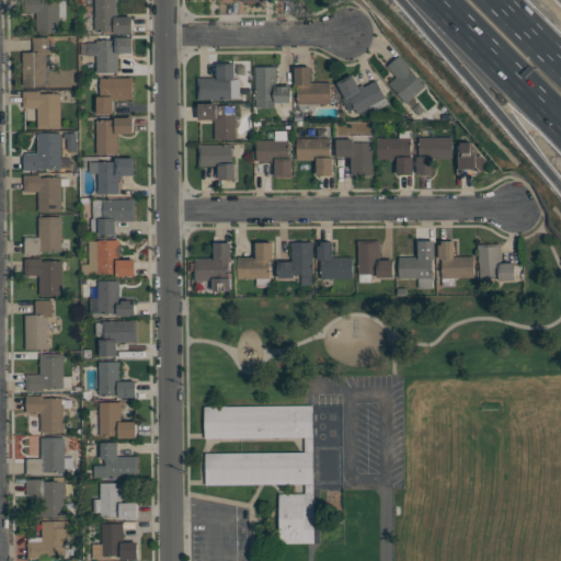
[(22,0),(59,0),(59,32),(36,32),(36,12),(22,12),(22,0)]
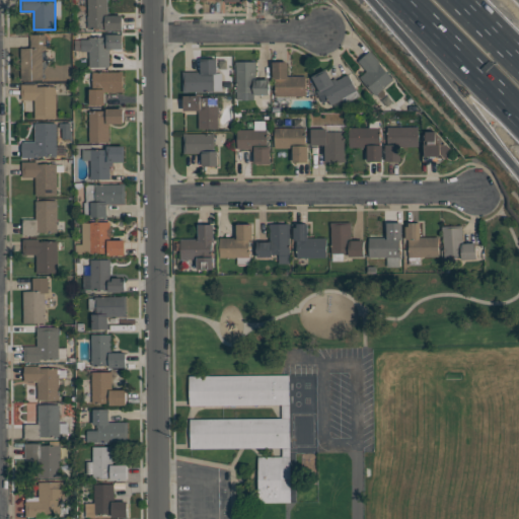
[(87,0),(107,0),(107,14),(123,14),(123,30),(105,30),(105,28),(88,28),(87,0)]
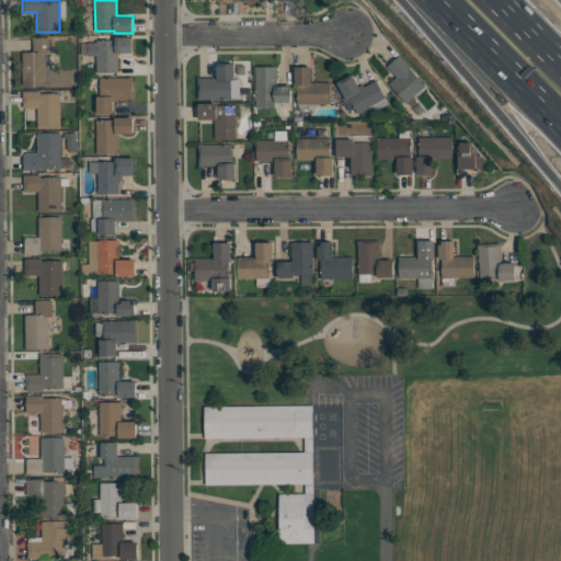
[(33,37),(49,37),(50,54),(46,54),(46,86),(24,86),(23,53),(34,53),(33,37)]
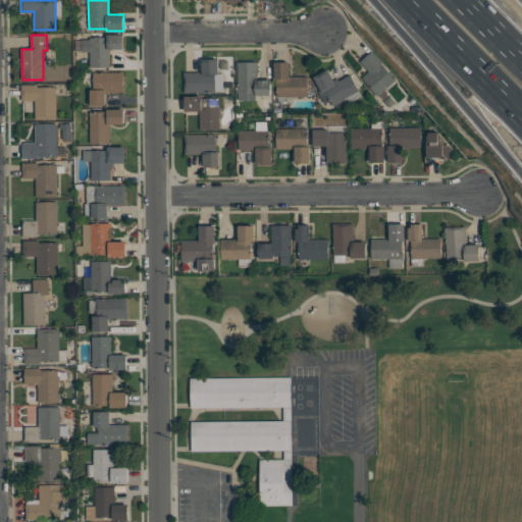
[(90,38),(107,37),(107,35),(123,35),(123,49),(110,50),(110,67),(90,67),(90,52),(82,52),(82,40),(90,40),(90,38)]
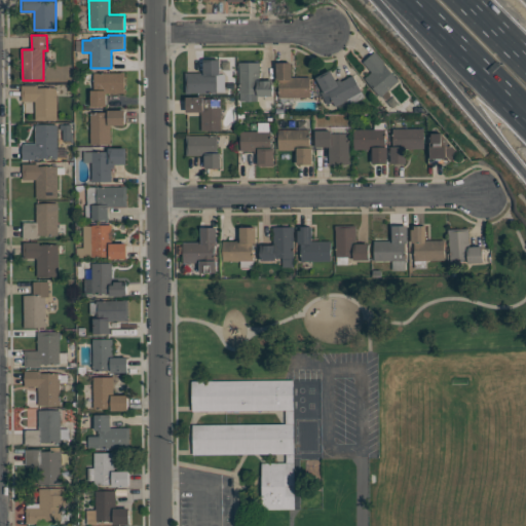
[(363,63),(375,51),(400,80),(381,97),(366,78),(372,73),(363,63)]
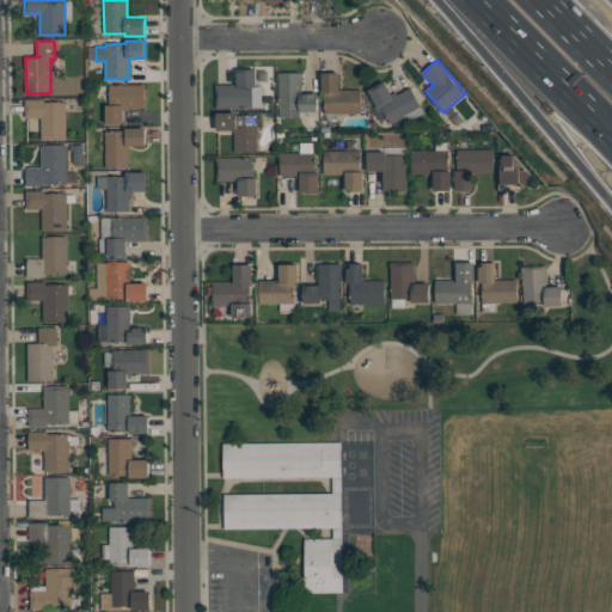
[(215,85),(237,85),(237,69),(256,69),(256,87),(252,87),(252,108),(216,109),(215,85)]
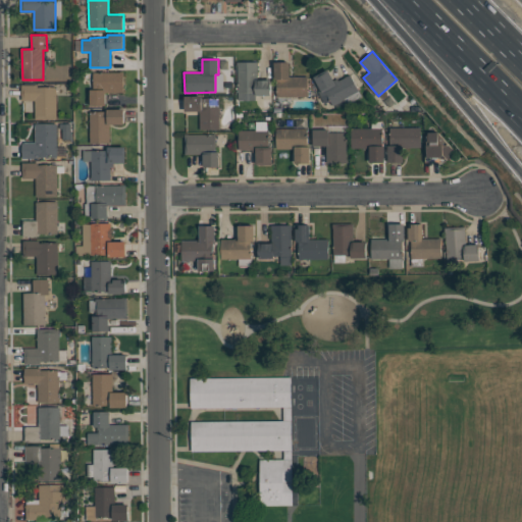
[(238,61),(258,61),(258,79),(271,79),(271,95),(255,95),(255,100),(238,100),(238,61)]
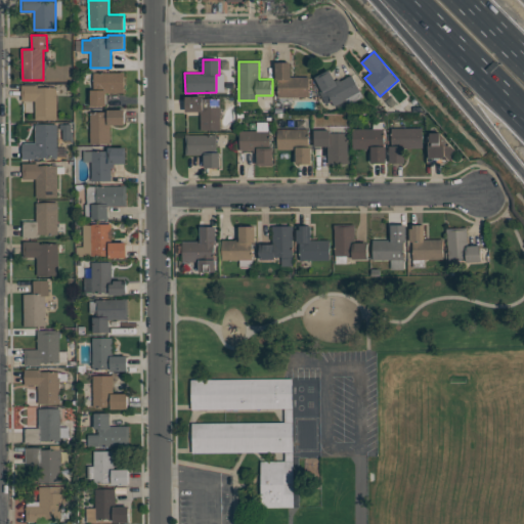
[(276,62),(290,62),(291,77),(309,77),(309,97),(278,97),(278,79),(276,79),(276,62)]
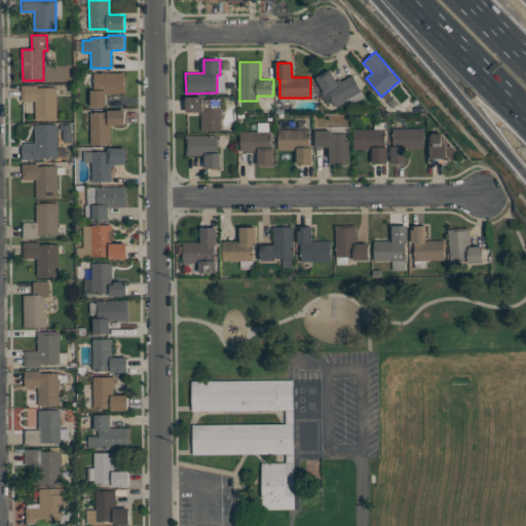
[(330,70),(336,81),(340,79),(342,81),(352,76),(362,91),(336,106),(333,101),(328,104),(322,92),(325,90),(316,77),(330,70)]
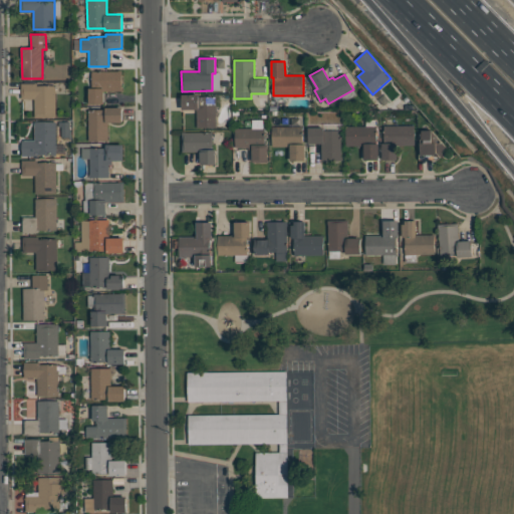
[(91,70),(121,70),(122,90),(104,91),(104,103),(89,103),(88,88),(91,88),(91,70)]
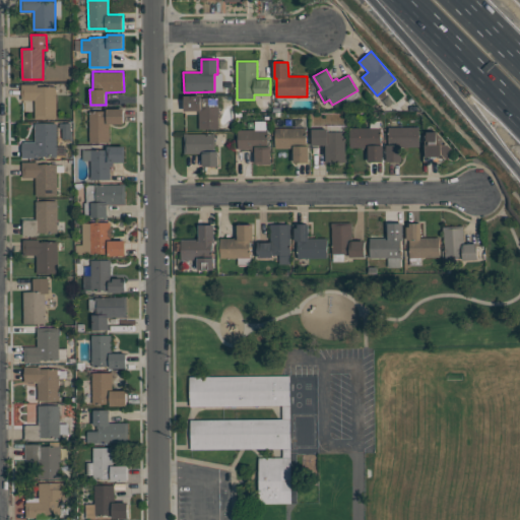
[(21,84),(38,84),(38,86),(56,86),(57,119),(35,119),(35,100),(21,100),(21,84)]
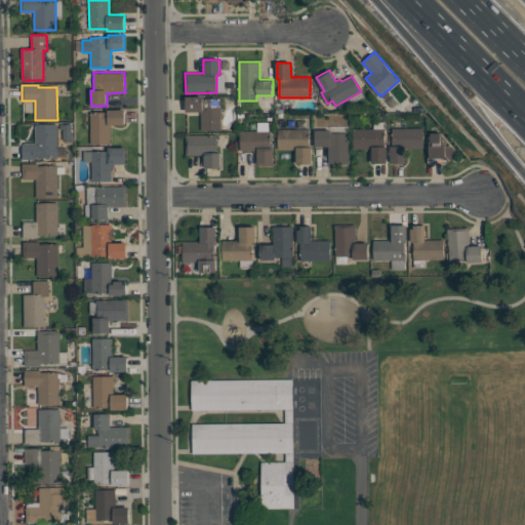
[(186,96),(203,96),(203,98),(220,98),(221,130),(201,130),(201,111),(186,111),(186,96)]
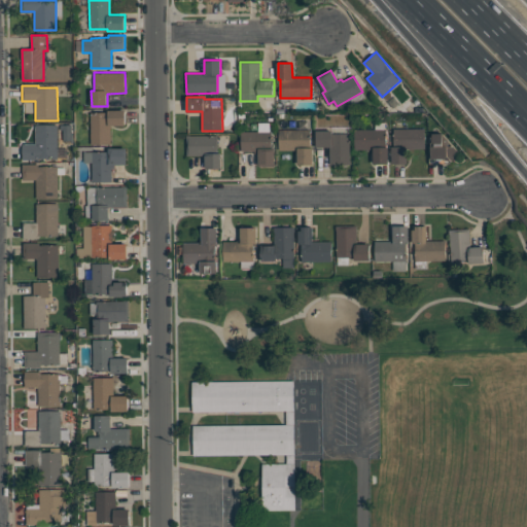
[(91,112),(108,112),(107,110),(125,110),(126,126),(111,126),(111,144),(91,144),(91,112)]
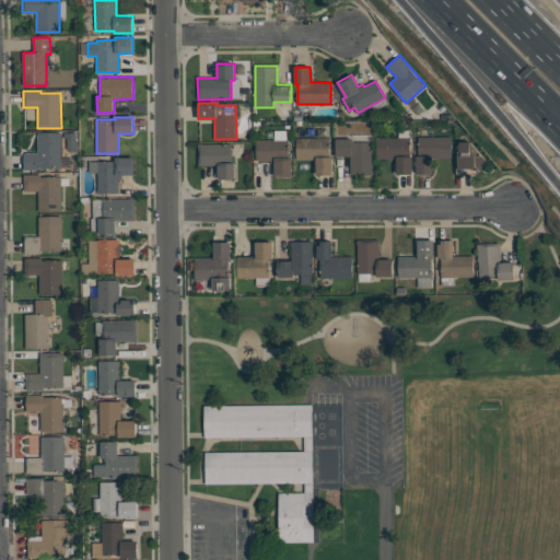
[(37,132),(61,132),(61,168),(39,168),(39,170),(24,170),(23,153),(37,153),(37,132)]
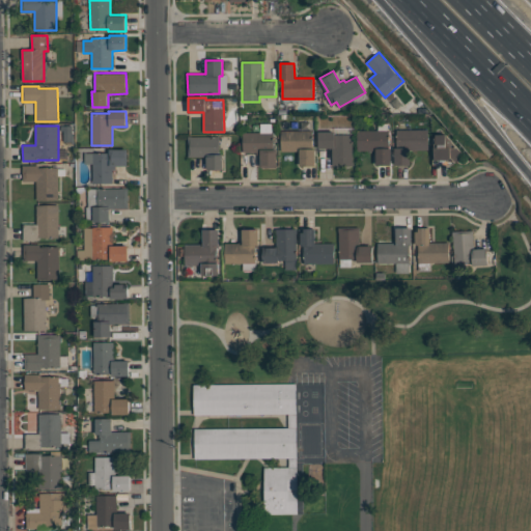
[(357,131),(389,130),(389,148),(391,148),(391,166),(375,166),(375,150),(357,151),(357,131)]
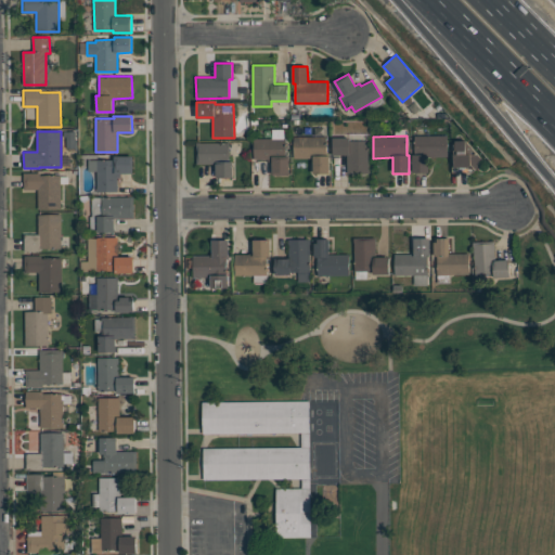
[(414,137),(448,136),(448,158),(428,158),(428,172),(412,172),(412,154),(414,154),(414,137)]
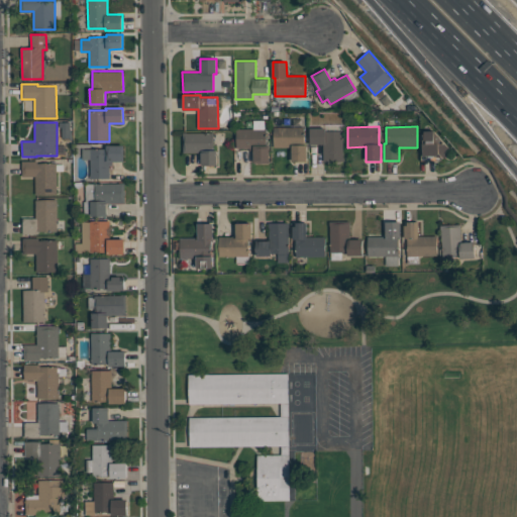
[(274,127),(304,127),(305,144),(306,144),(306,162),(292,162),(292,147),(274,147),(274,127)]
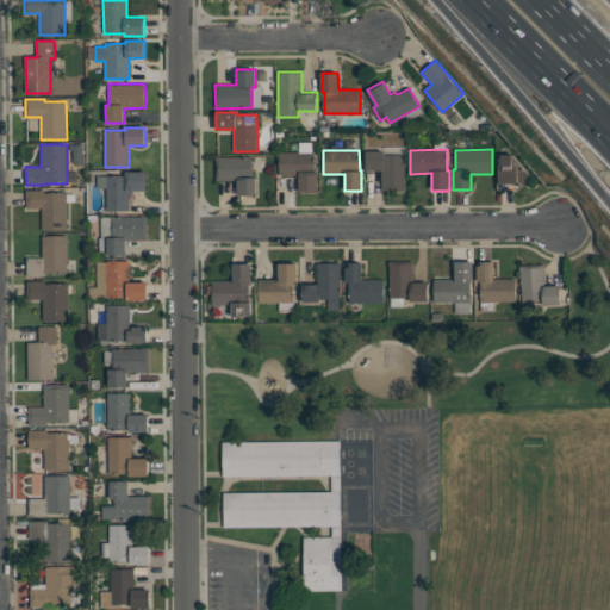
[(279,153),(313,151),(313,170),(318,170),(318,192),(299,193),(299,178),(294,178),(294,175),(279,175),(279,153)]
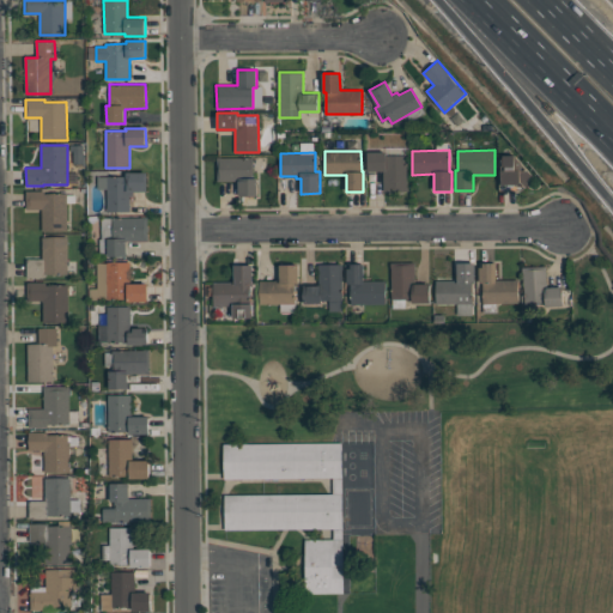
[(368,152),(387,152),(387,156),(407,155),(407,192),(383,192),(383,171),(369,171),(368,152)]
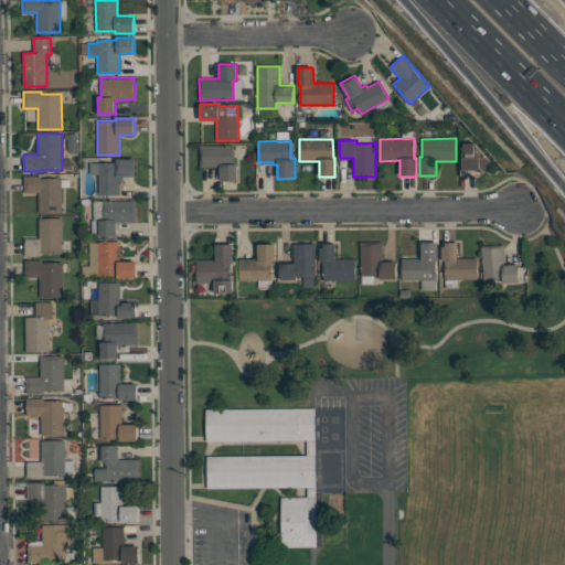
[(464,142),(475,142),(494,164),(481,176),(460,176),(460,168),(462,168),(461,147),(464,147),(464,142)]
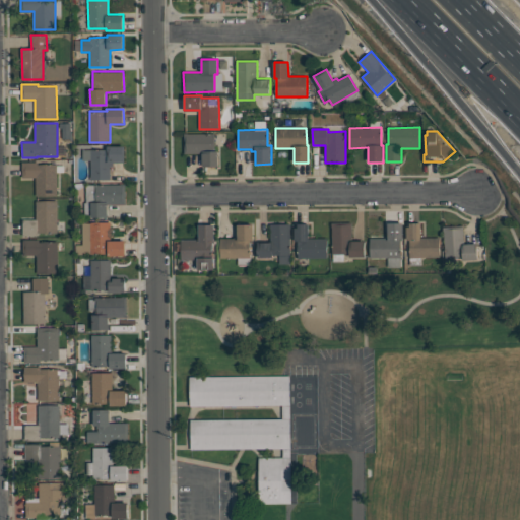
[(184,134),(214,133),(215,151),(218,151),(218,167),(202,167),(202,153),(184,153),(184,134)]
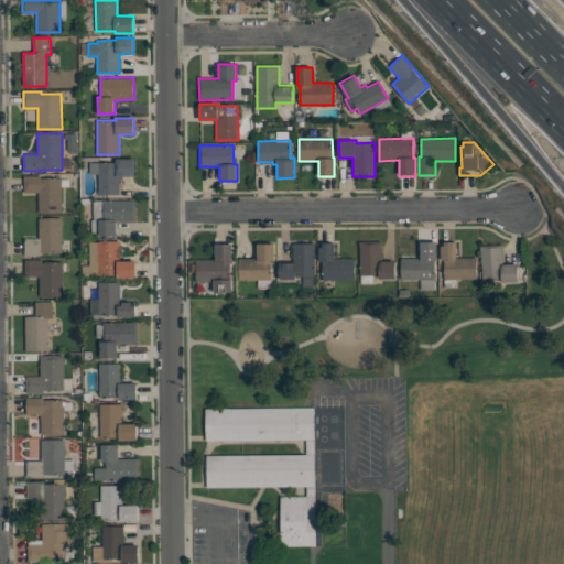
[(98,162),(116,162),(116,159),(136,159),(136,176),(122,176),(122,181),(120,181),(120,195),(99,195),(98,162)]
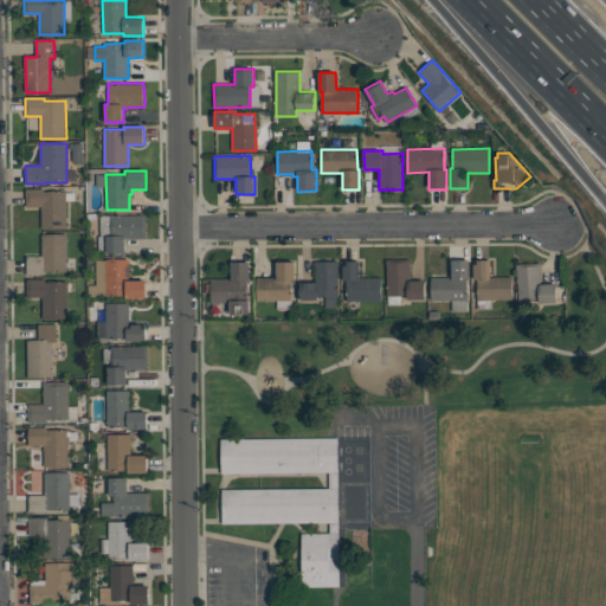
[(25,189),(44,188),(44,192),(66,191),(66,229),(42,229),(42,206),(26,207),(25,189)]
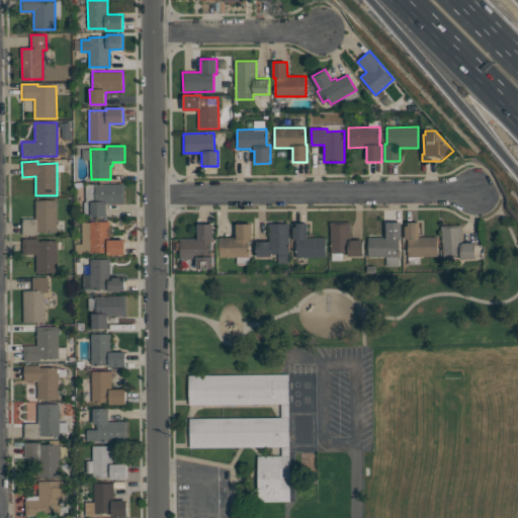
[(94,184),(124,183),(124,204),(107,204),(107,217),(91,217),(90,200),(94,200),(94,184)]
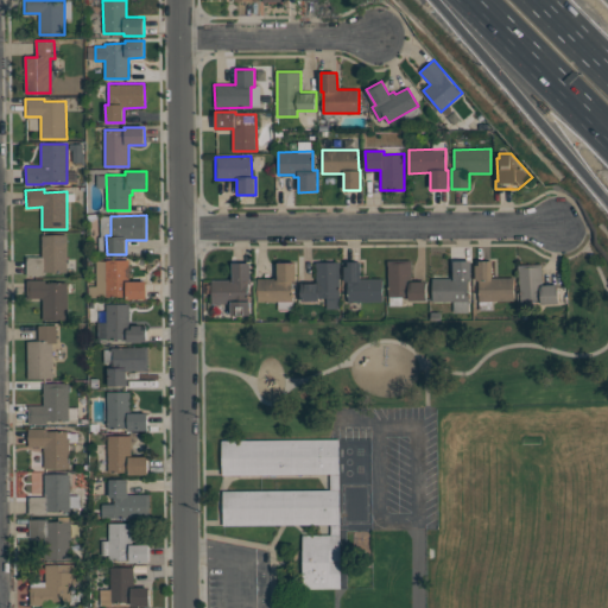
[(42,235),(67,235),(68,272),(45,272),(45,276),(26,276),(26,258),(43,257),(42,235)]
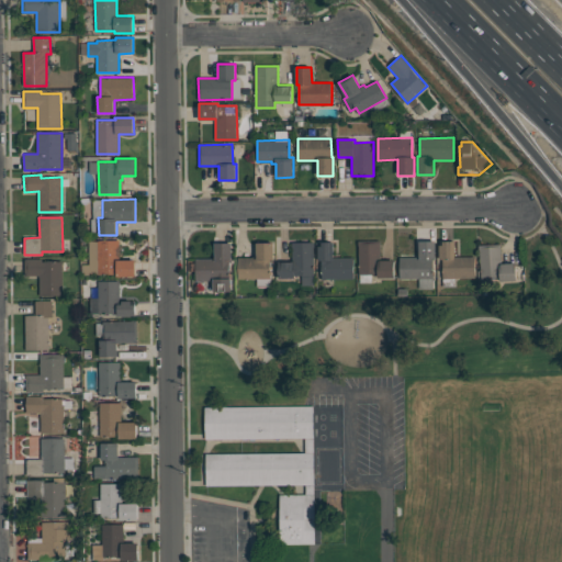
[(98,240),(120,240),(120,259),(135,259),(135,277),(116,277),(116,274),(98,274),(98,240)]
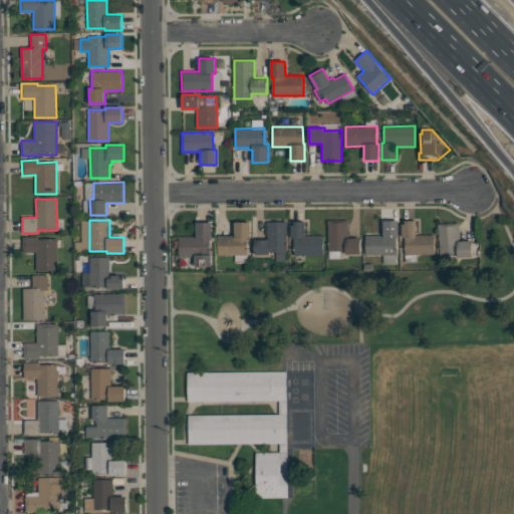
[(365,236),(382,235),(382,220),(398,220),(398,237),(397,237),(397,255),(366,256),(365,236)]
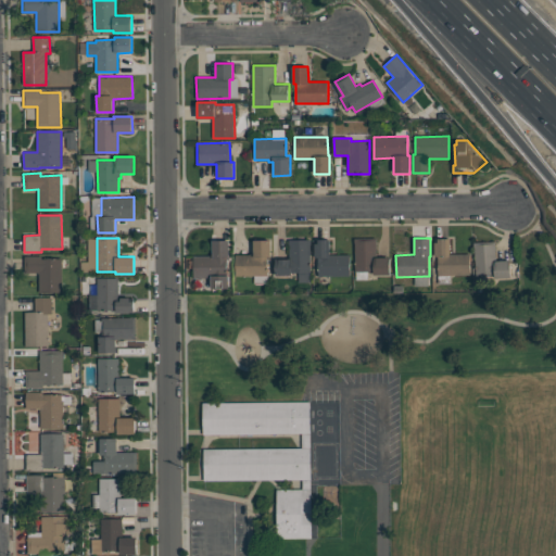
[(434,239),(449,238),(450,254),(470,253),(470,275),(439,275),(439,255),(434,255),(434,239)]
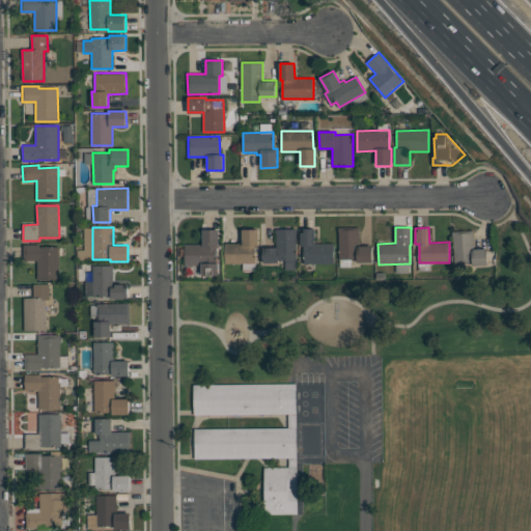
[(276,229),(297,228),(297,259),(279,260),(279,262),(263,262),(263,247),(276,247),(276,229)]
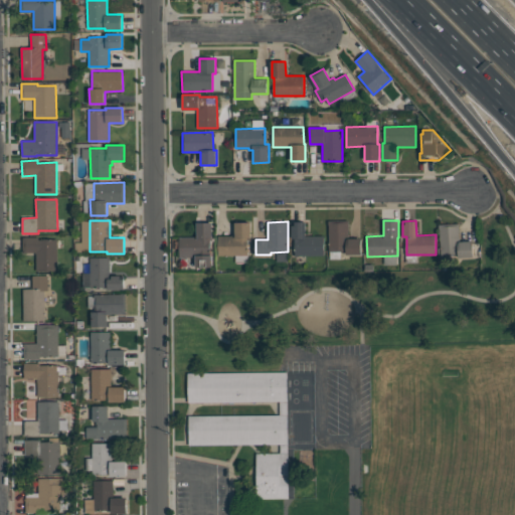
[(292,222),(305,221),(305,236),(324,236),(324,255),(295,255),(294,238),(292,238),(292,222)]
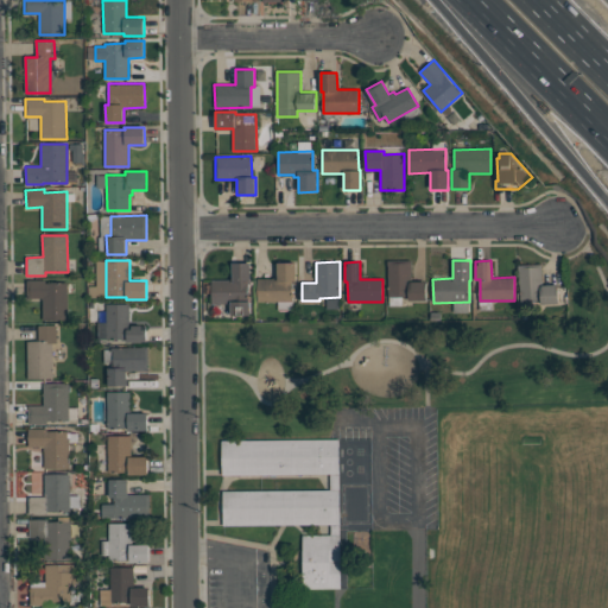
[(387,261),(411,261),(411,282),(425,282),(426,301),(409,301),(409,297),(388,297),(387,261)]
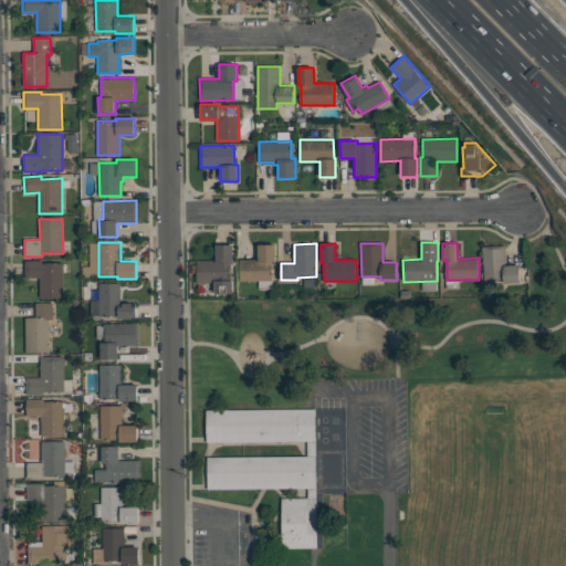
[(197,261),(217,261),(217,244),(232,244),(233,293),(216,293),(215,282),(197,282),(197,261)]
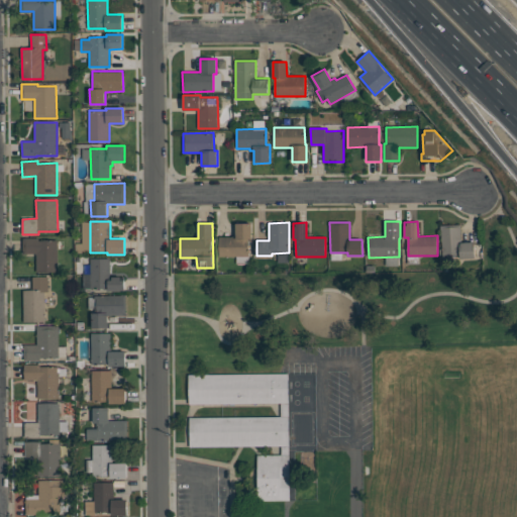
[(219,237),(235,237),(235,223),(251,223),(251,239),(248,239),(248,255),(219,255),(219,237)]
